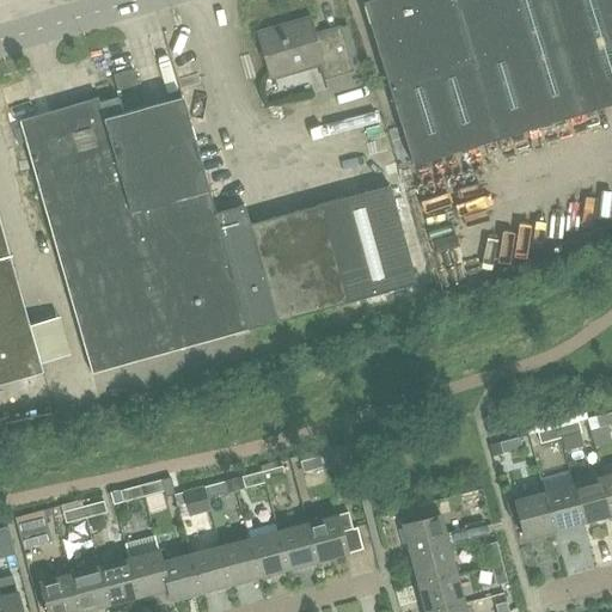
[(611,0),(373,0),(362,4),(412,166),(611,104),(611,0)]
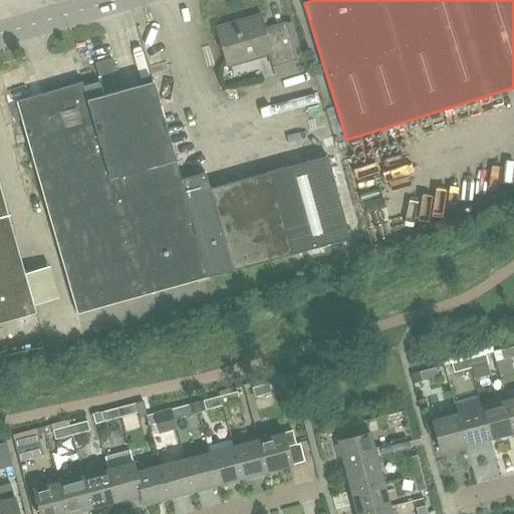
[(264,30),(259,15),(217,28),(228,66),(269,55),(273,67),(297,60),(286,23),(264,30)]
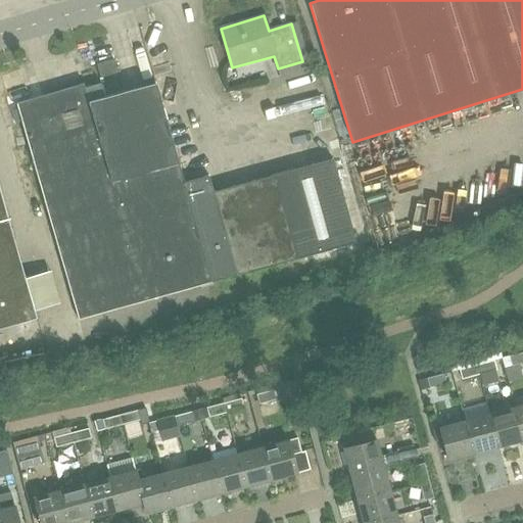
[(117,74),(114,60),(96,65),(100,79),(117,74)]
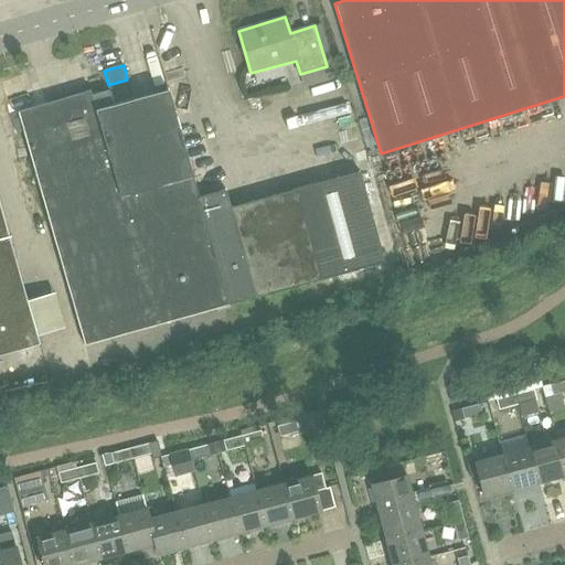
[(291,105),(349,95),(347,84),(289,94),(291,105)]
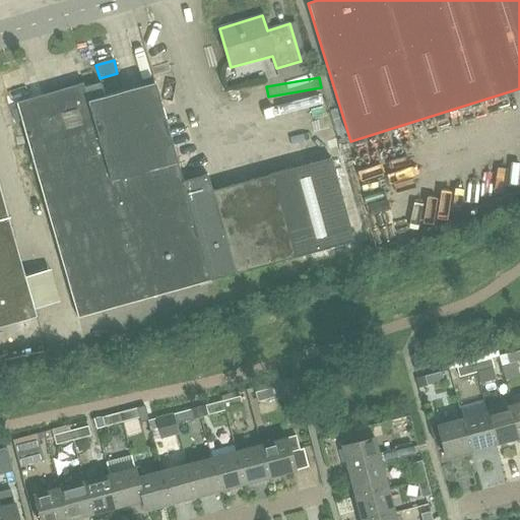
[(83,84),(16,103),(77,319),(212,280),(235,274),(296,257),(354,241),(331,157),(272,175),(211,192),(207,176),(183,182),(154,83),(104,99),(100,84),(84,88),(83,84)]
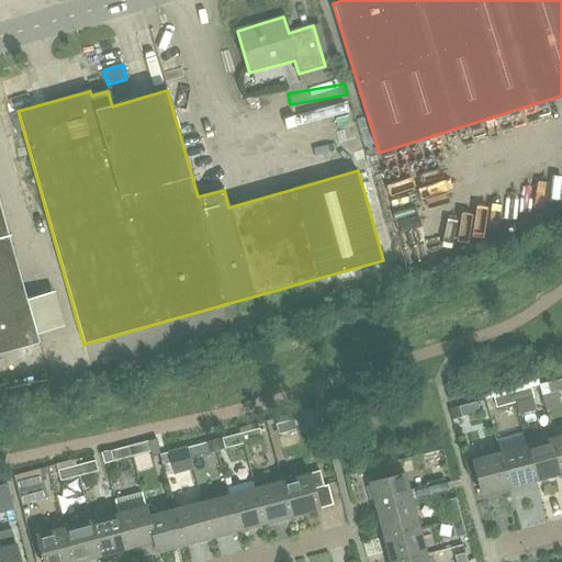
[(0,353),(40,344),(0,204),(0,353)]
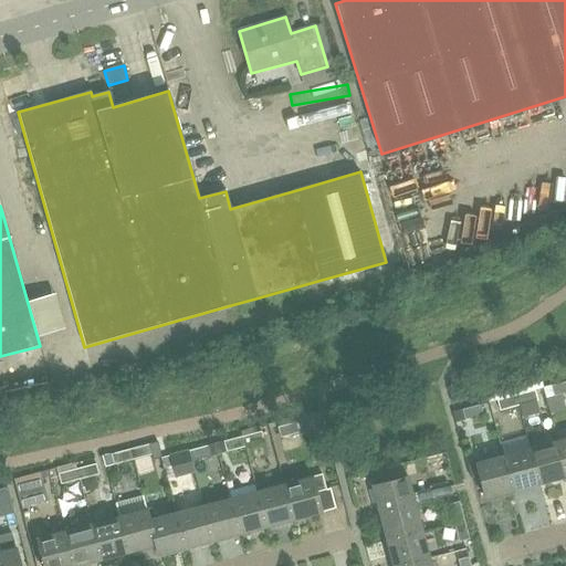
[(29,295),(40,329),(66,322),(56,286),(29,295)]
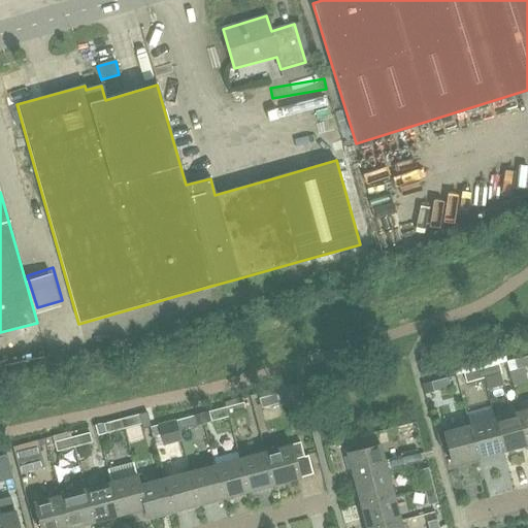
[(517,369),(527,366),(527,355),(515,359),(517,369)]
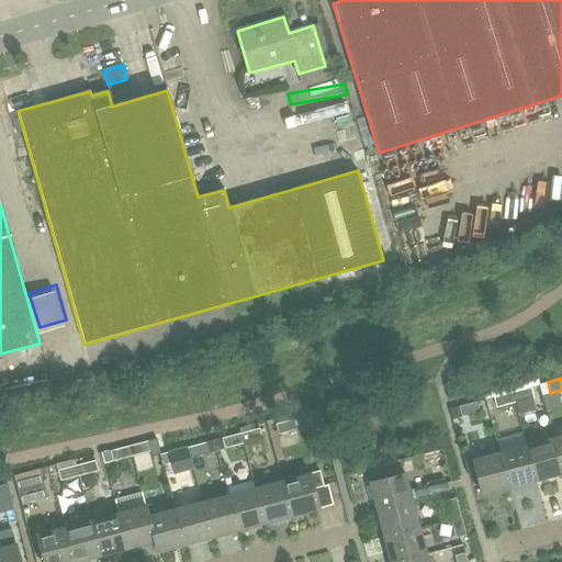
[(531,386),(513,392),(516,403),(534,397),(531,386)]
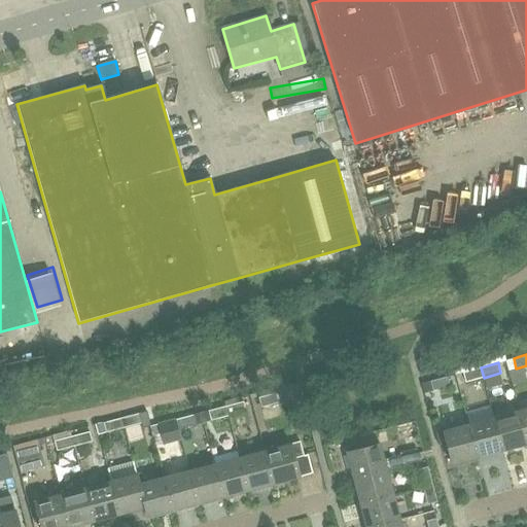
[(484,378),(481,367),(463,372),(466,382),(484,378)]
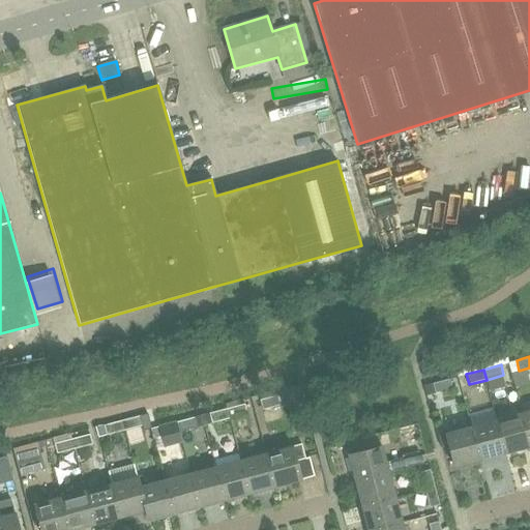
[(435,393),(453,388),(450,379),(433,384),(435,393)]
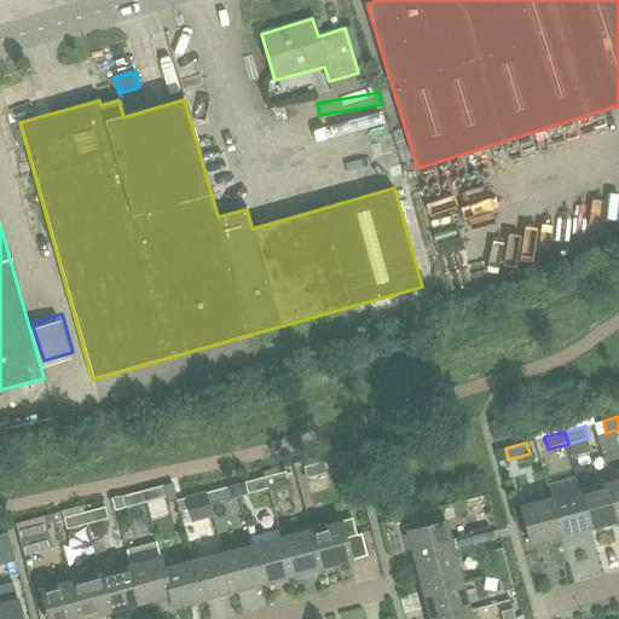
[(304,467),(307,478),(328,473),(324,461),(304,467)]
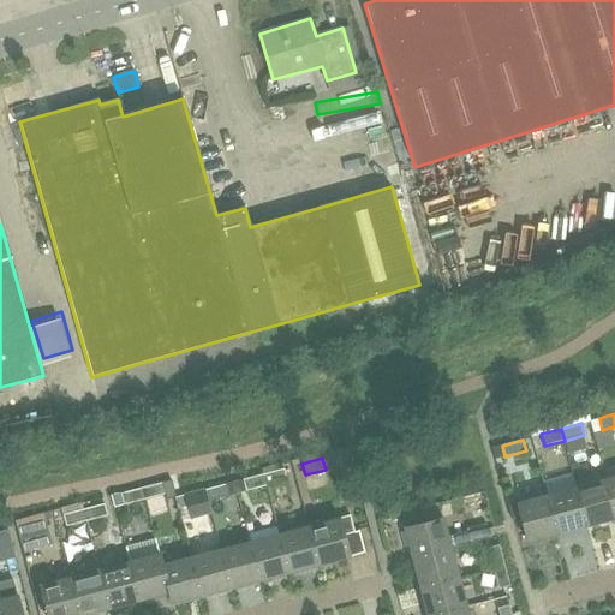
[(284,469),(263,473),(266,485),(287,479),(284,469)]
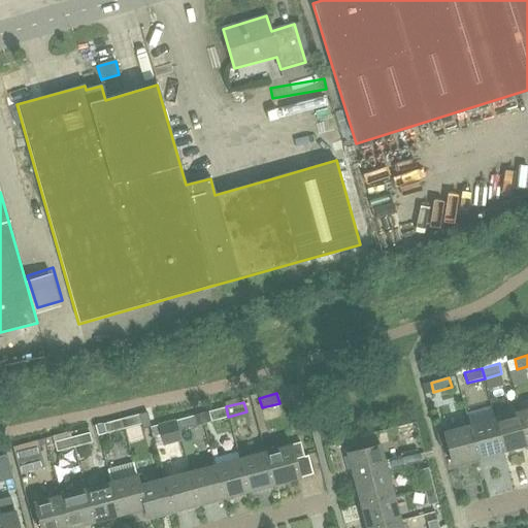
[(210,422),(228,417),(226,406),(208,411),(210,422)]
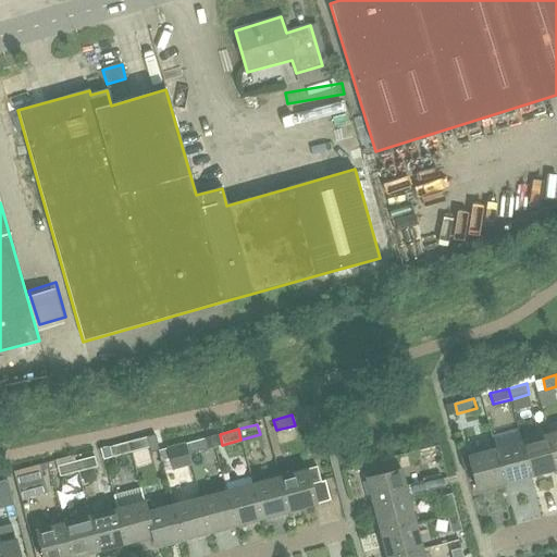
[(556,470),(556,466),(548,434),(522,441),(532,477),(556,470)]
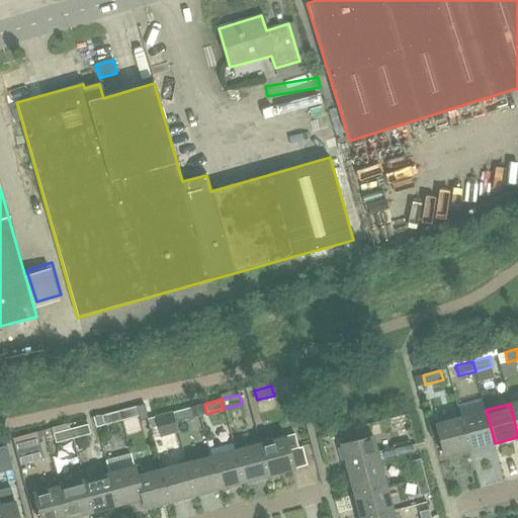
[(139,416),(136,406),(118,411),(121,420),(139,416)]
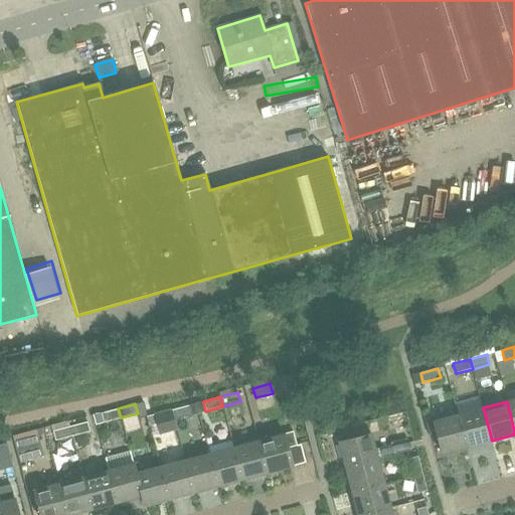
[(191,414),(189,405),(171,409),(174,419),(191,414)]
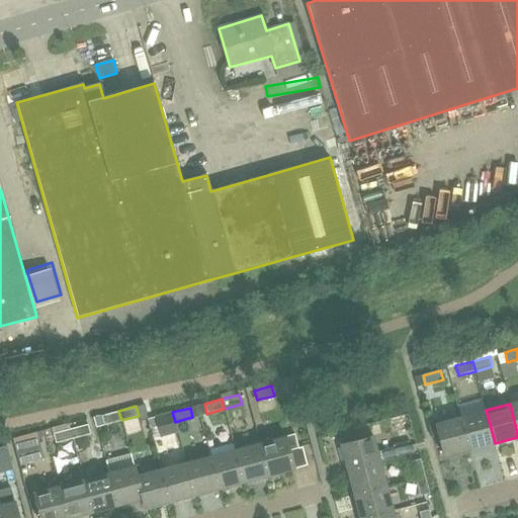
[(495,443),(486,410),(460,417),(469,450),(495,443)]
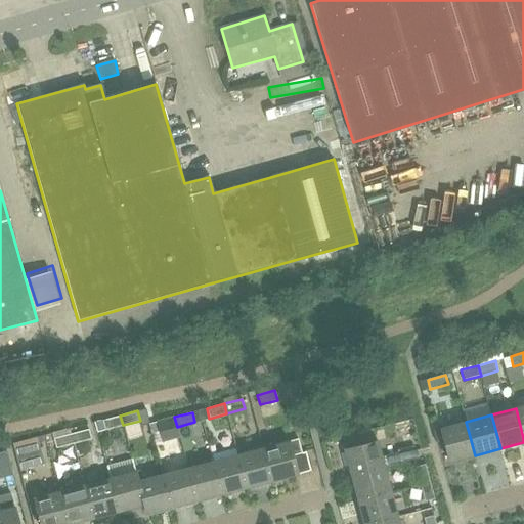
[(102,420),(105,430),(123,425),(120,416),(102,420)]
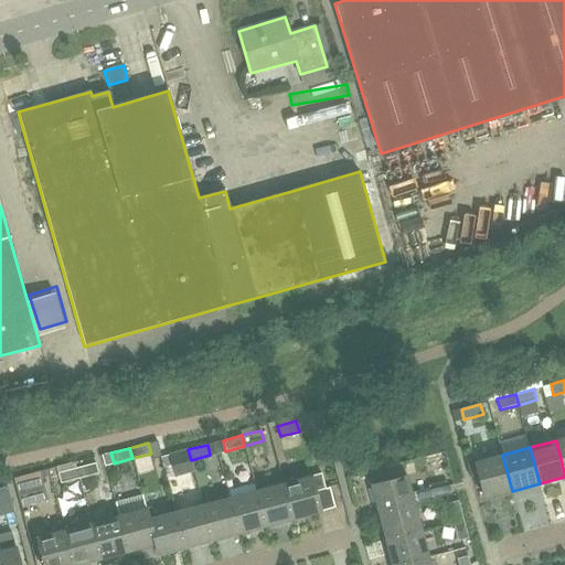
[(188,449),(169,455),(172,465),(191,460),(188,449)]
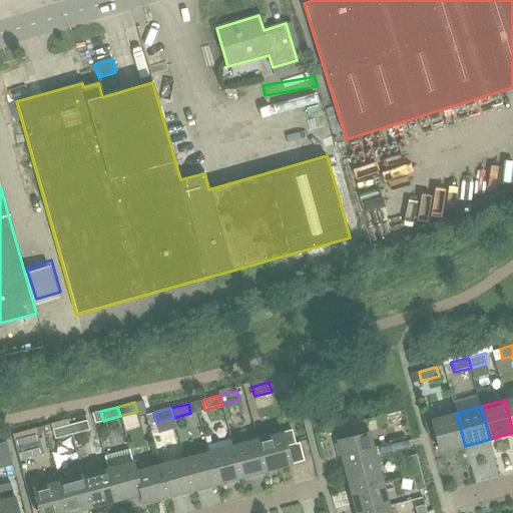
[(465,446),(456,413),(431,420),(440,453),(465,446)]
